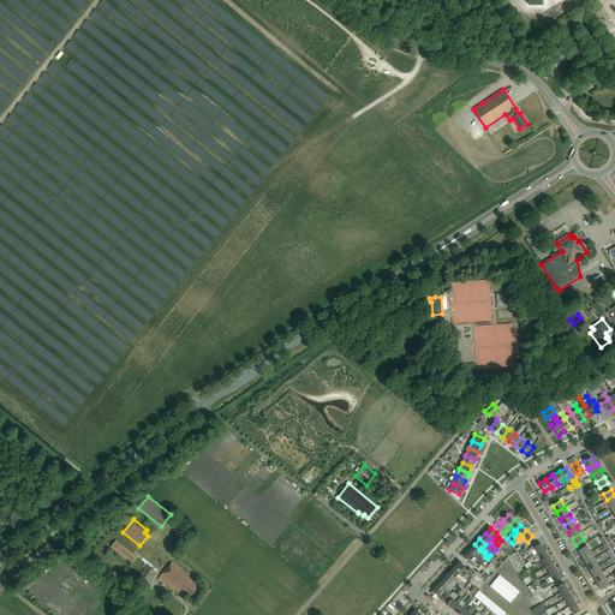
[(132,565),(137,557),(117,541),(111,548),(132,565)]
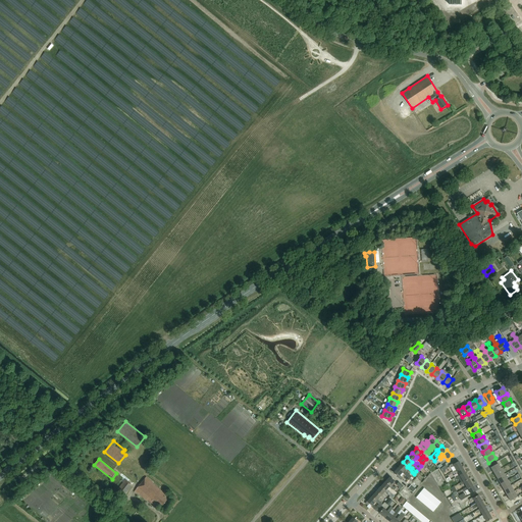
[(457,470),(462,467),(459,461),(453,464),(453,463),(449,466),(451,468),(454,466),(456,469),(457,470)]
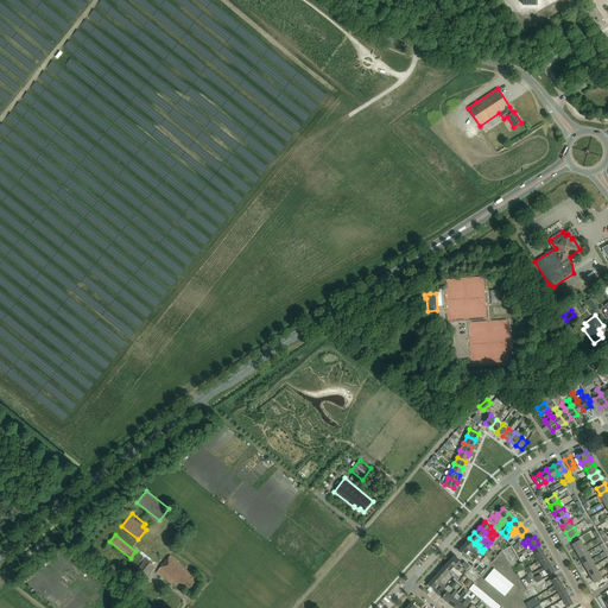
[(470,548),(474,544),(475,544),(469,538),(463,544),(469,550),(477,557),(480,555),(475,551),(474,551),(470,548)]
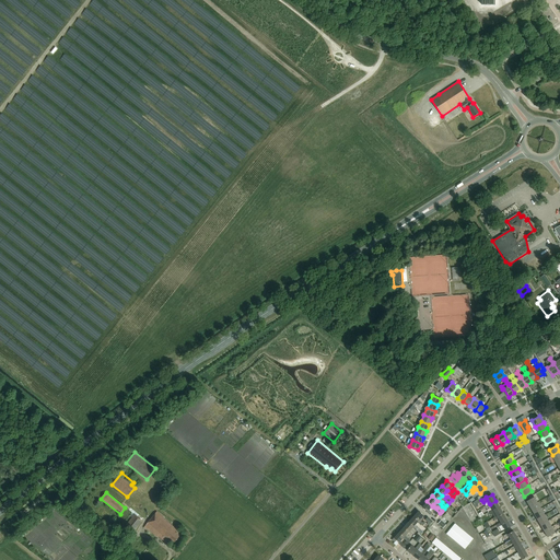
[(531,508),(538,502),(535,497),(527,501),(531,508)]
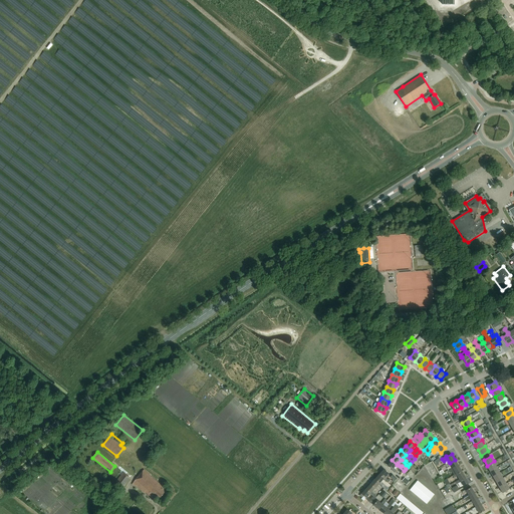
[(394,468),(397,465),(392,460),(388,465),(393,469),(392,470),(395,473),(397,471),(394,468)]
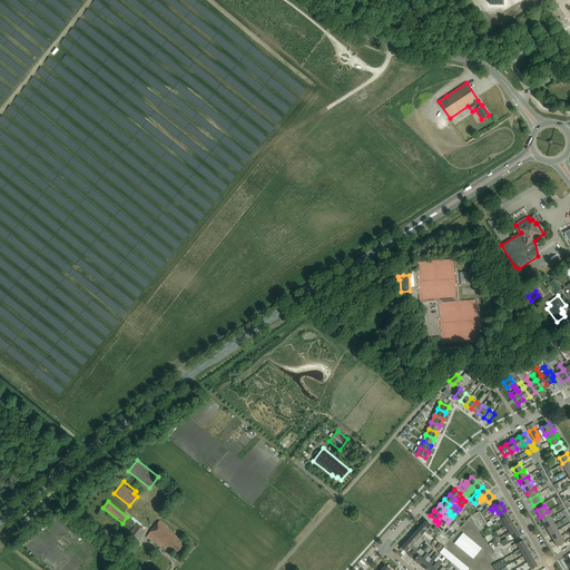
[(502,520),(509,517),(504,510),(499,513),(498,512),(494,514),(495,518),(500,514),(502,519),(502,520)]
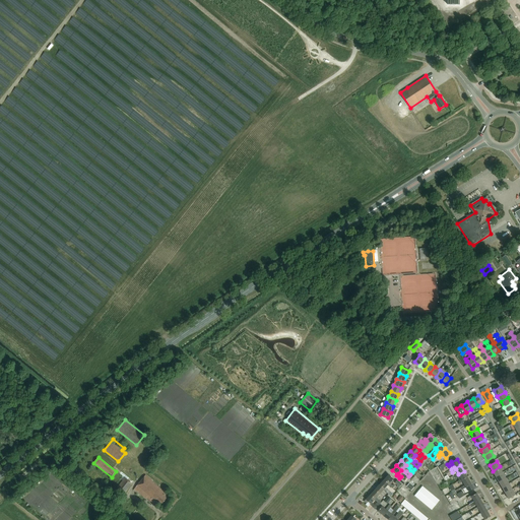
[(496,476),(503,472),(500,466),(493,471),(496,476)]
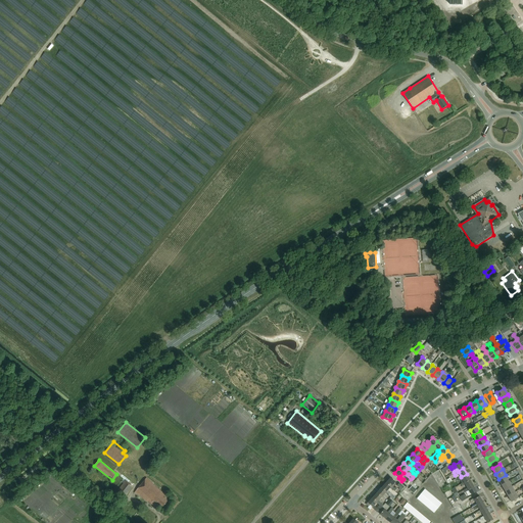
[(470,479),(467,474),(461,477),(461,476),(457,478),(459,481),(460,480),(462,483),(464,482),(470,479)]
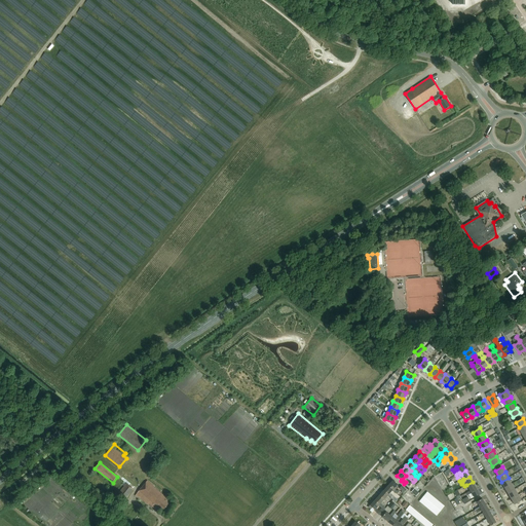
[(504,487),(513,483),(509,478),(501,482),(504,487)]
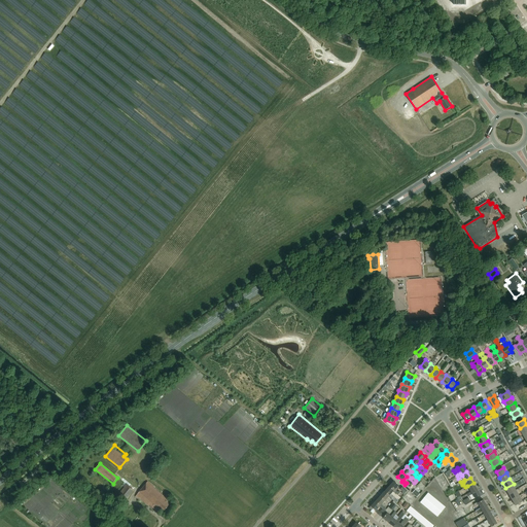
[(399,491),(398,492),(395,489),(398,485),(394,481),(389,486),(394,490),(393,491),(398,495),(400,492),(399,491)]
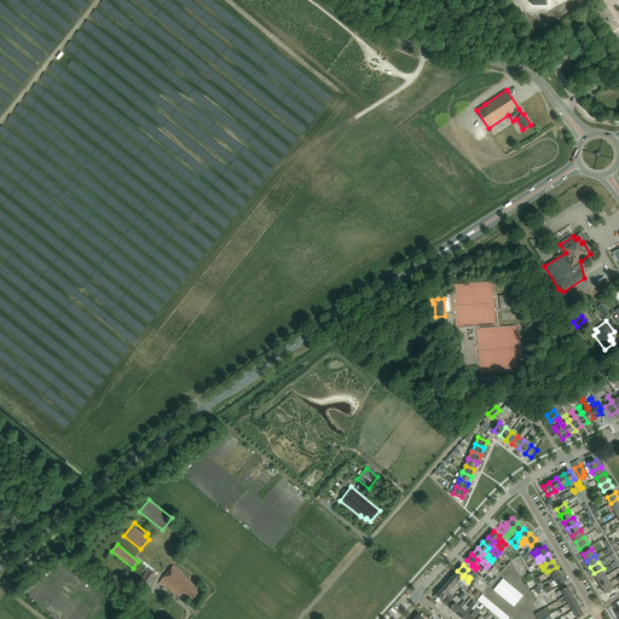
[(192,601),(201,591),(197,588),(197,586),(192,583),(192,582),(173,566),(161,580),(160,583),(163,586),(165,585),(179,597),(179,596),(183,599),(185,595),(192,601)]
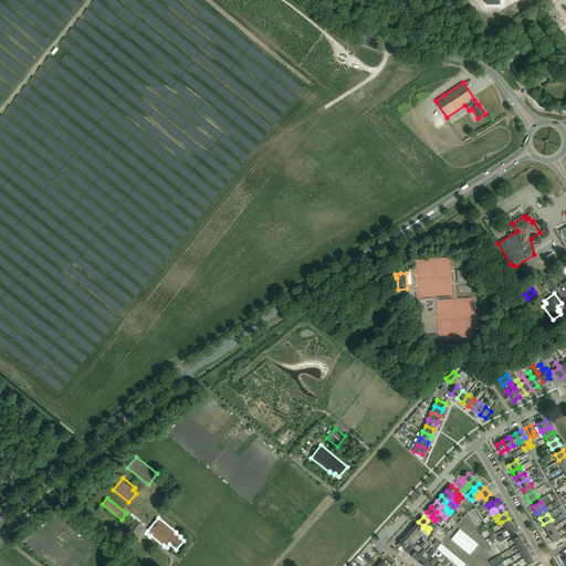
[(506,528),(512,525),(509,519),(502,522),(500,523),(498,524),(500,526),(503,524),(505,527),(506,528)]
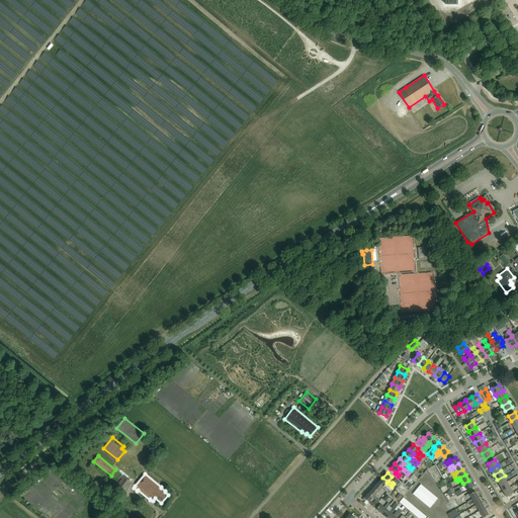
[(124,491),(132,482),(124,476),(117,486),(124,491)]
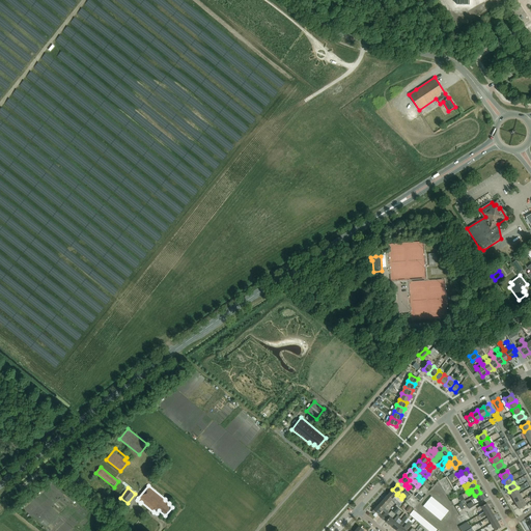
[(513,498),(521,494),(518,487),(509,492),(513,498)]
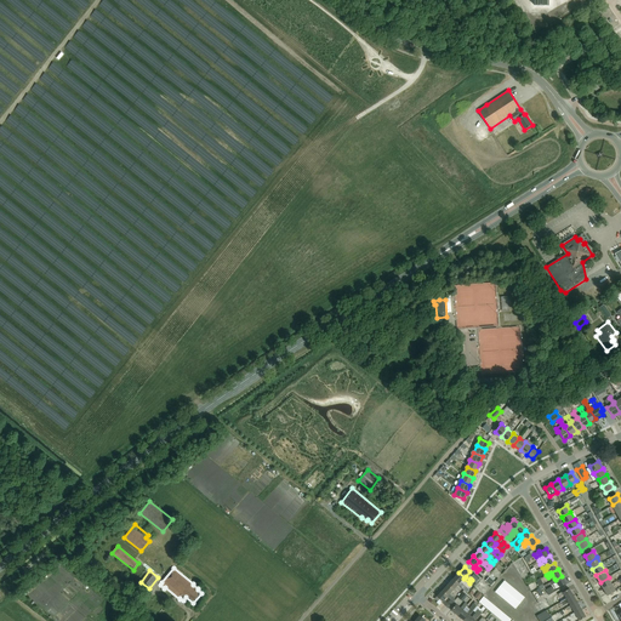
[(460,582),(463,579),(465,577),(459,573),(454,579),(459,584),(459,585),(467,592),(469,590),(465,585),(463,586),(460,582)]
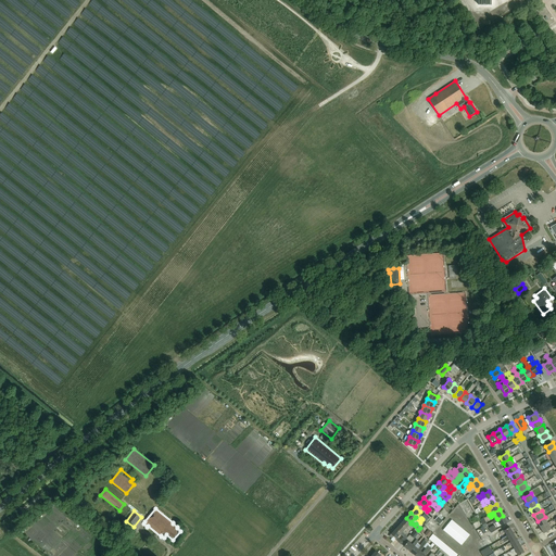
[(501,526),(507,522),(503,516),(497,519),(496,518),(493,520),(494,523),(498,521),(501,526)]
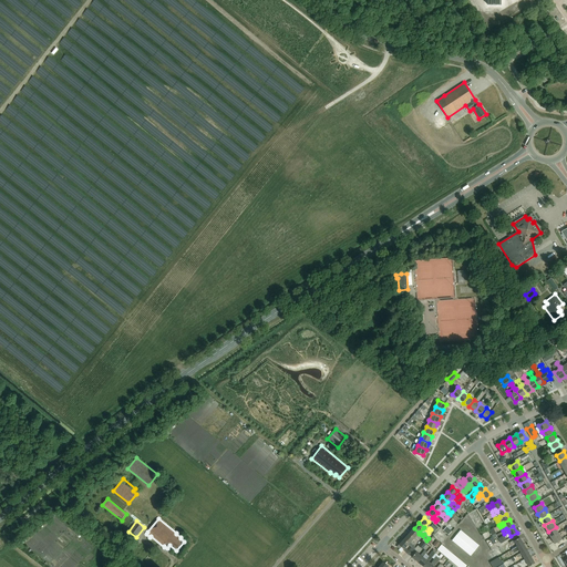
[(552,537),(559,533),(556,527),(548,532),(552,537)]
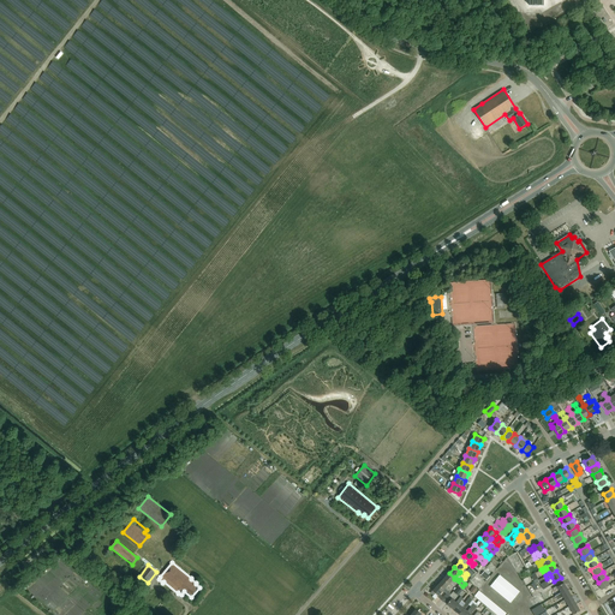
[(451,581),(454,579),(454,578),(449,573),(443,579),(449,584),(448,585),(452,587),(454,585),(451,581)]
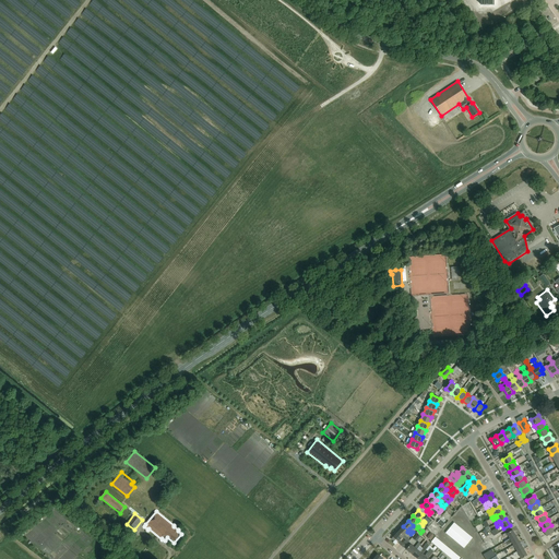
[(547,536),(555,532),(551,525),(544,530),(547,536)]
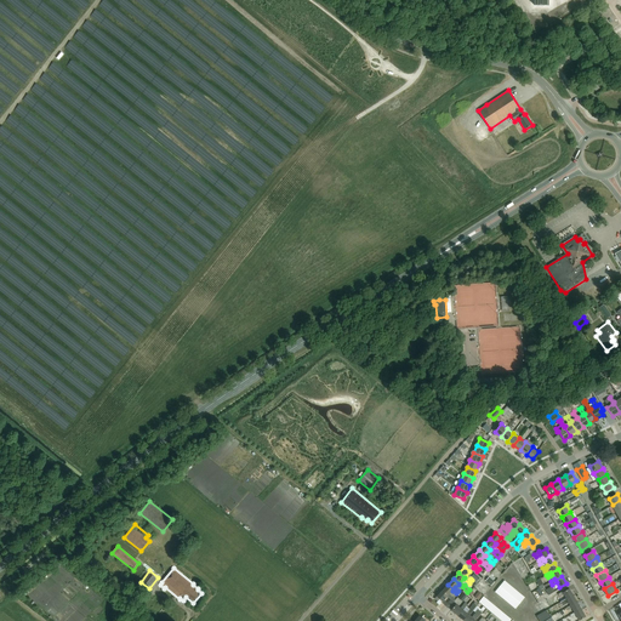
[(449,593),(453,591),(454,590),(448,585),(443,590),(448,594),(448,596),(451,599),(454,602),(456,599),(449,593)]
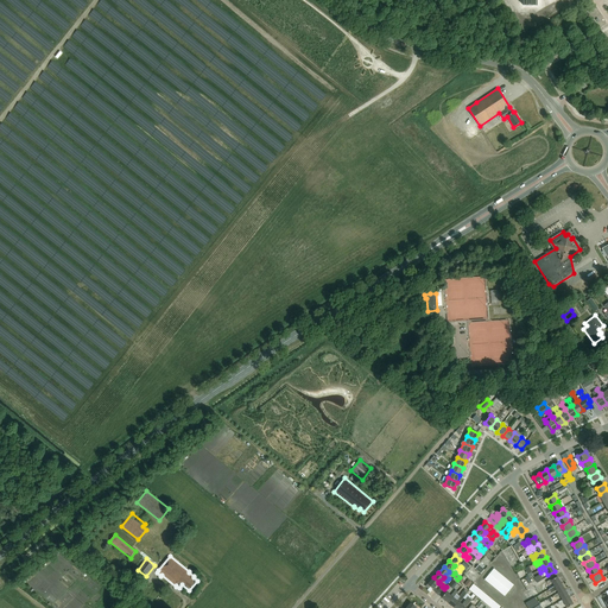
[(555,587),(562,583),(557,576),(551,580),(550,580),(546,582),(548,584),(552,582),(555,586),(555,587)]
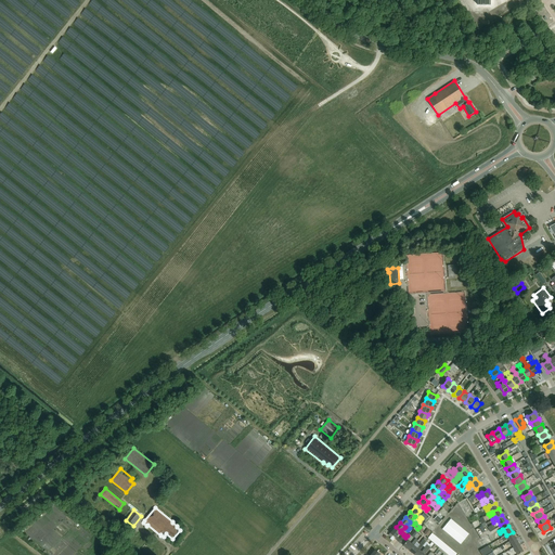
[(397,536),(400,532),(400,531),(396,527),(390,532),(390,533),(389,534),(391,537),(392,536),(395,538),(398,541),(401,543),(405,538),(403,536),(400,539),(397,536)]
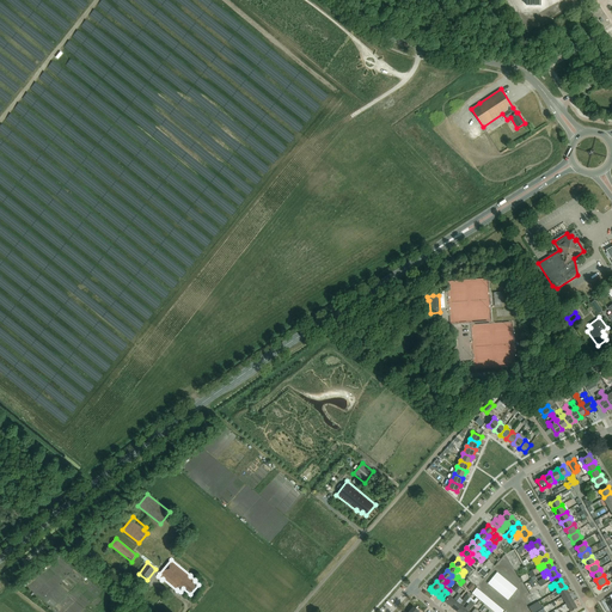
[(569,594),(565,587),(558,591),(558,589),(552,593),(554,597),(556,595),(556,597),(561,594),(562,597),(563,598),(569,594)]
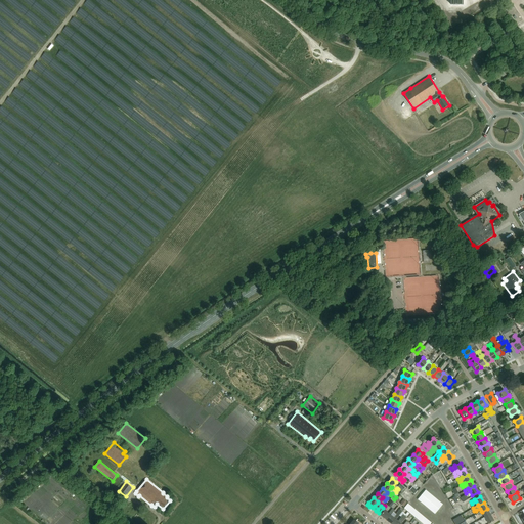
[(391,515),(393,512),(395,510),(393,508),(389,513),(385,510),(381,515),(386,519),(390,514),(391,515)]
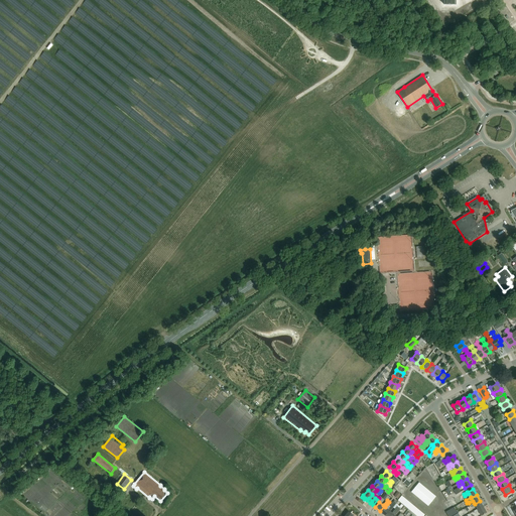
[(389,510),(390,511),(393,507),(396,504),(393,501),(390,506),(387,504),(385,507),(384,506),(380,511),(385,515),(389,510)]
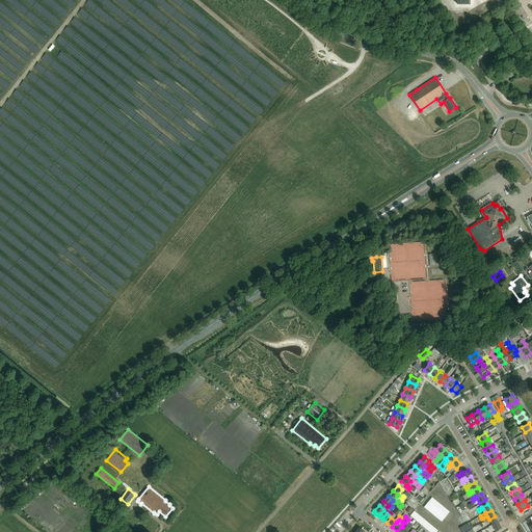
[(485,521),(486,524),(490,521),(493,525),(493,526),(499,522),(495,516),(489,520),(488,519),(485,521)]
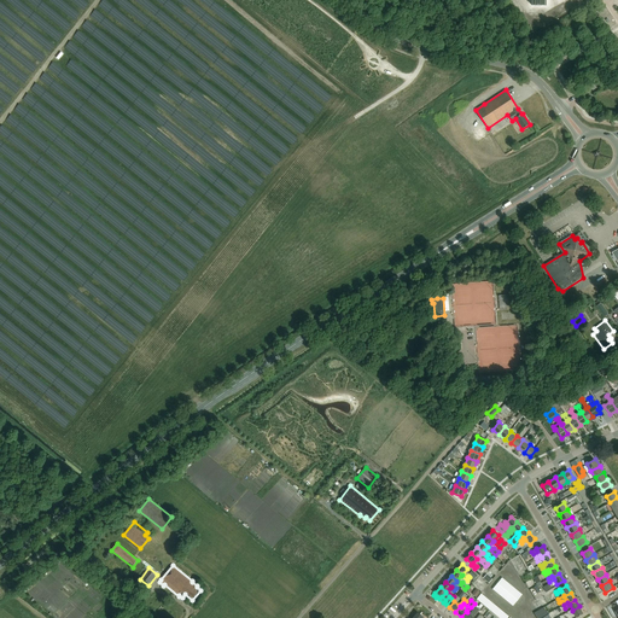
[(477,613),(483,606),(478,601),(476,604),(474,604),(471,607),(473,610),(470,614),(467,612),(466,611),(461,617),(462,617),(471,617),(473,617),(477,613)]
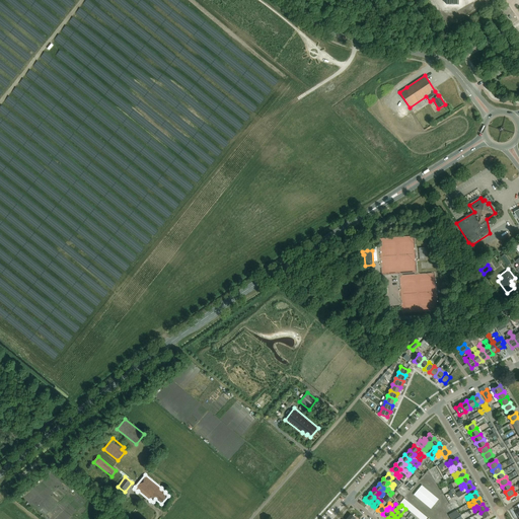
[(484,518),(490,515),(487,509),(480,513),(480,512),(476,514),(477,516),(482,514),(484,518)]
